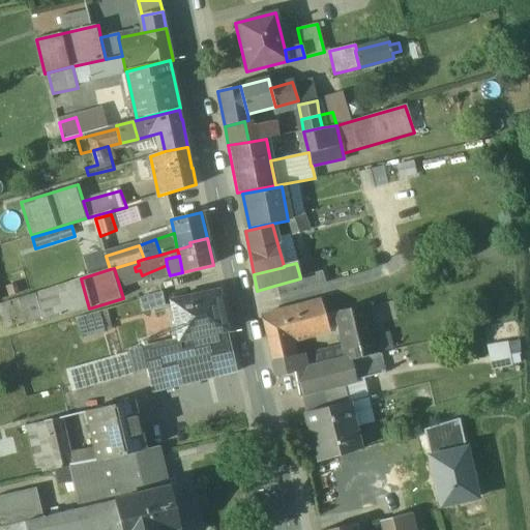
[(300,278),(274,286),(278,297),(326,284),(322,272),(300,277),(300,278)]
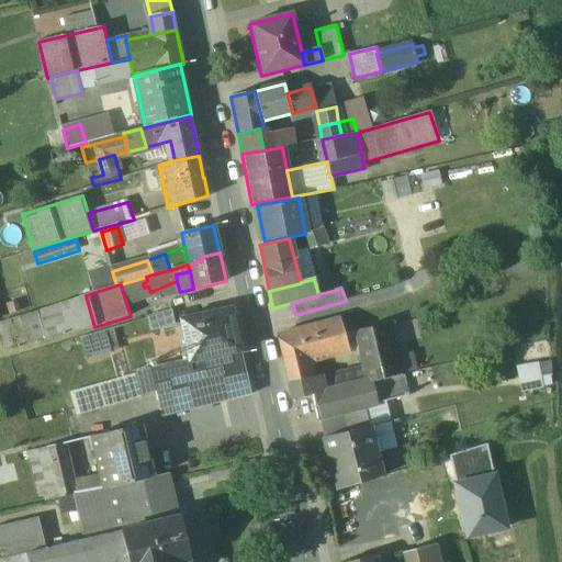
[(83,296),(0,321),(0,338),(3,348),(42,337),(44,343),(94,327),(86,295),(83,296)]
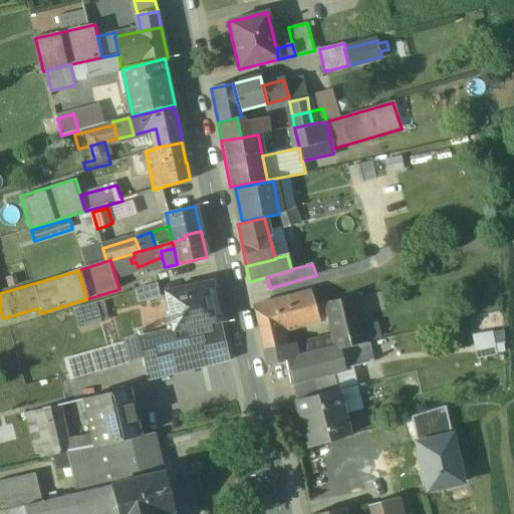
[(212,281),(165,291),(173,330),(220,320),(212,281)]
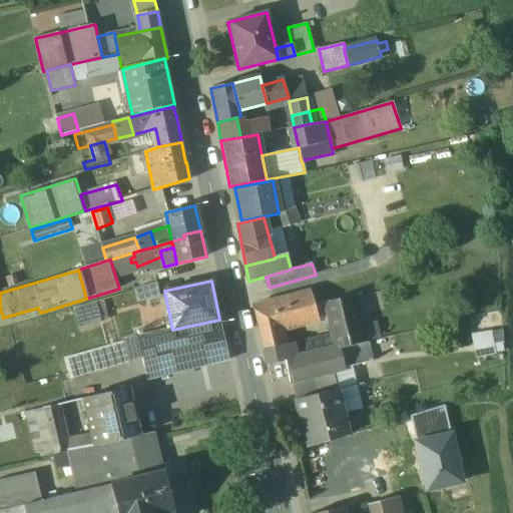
[(155,284),(134,290),(138,303),(159,297),(155,284)]
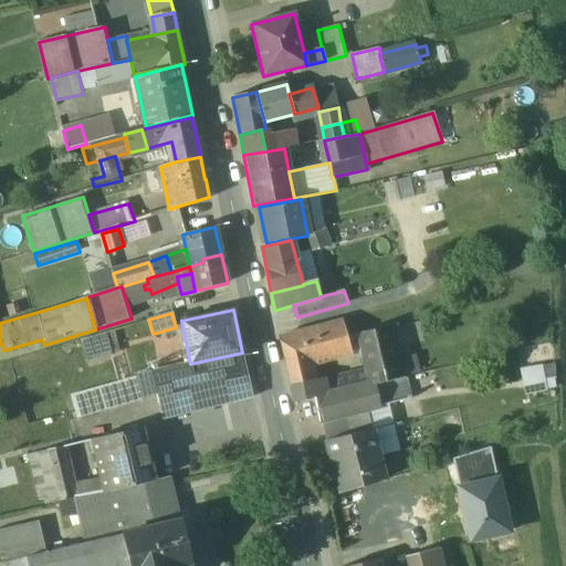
[(342,321),(324,324),(333,356),(350,352),(342,321)]
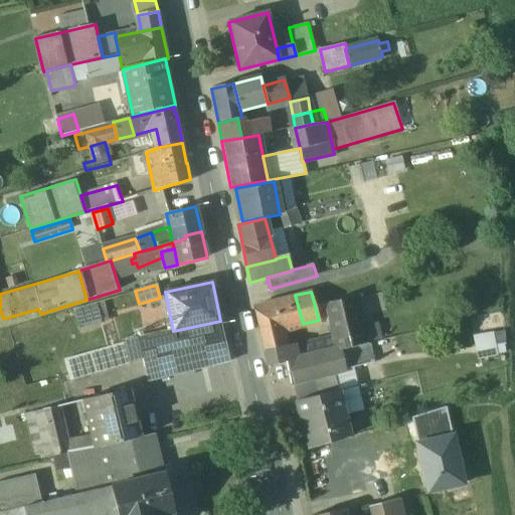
[(295,295),(254,306),(265,350),(285,347),(281,329),(303,324),(295,295)]
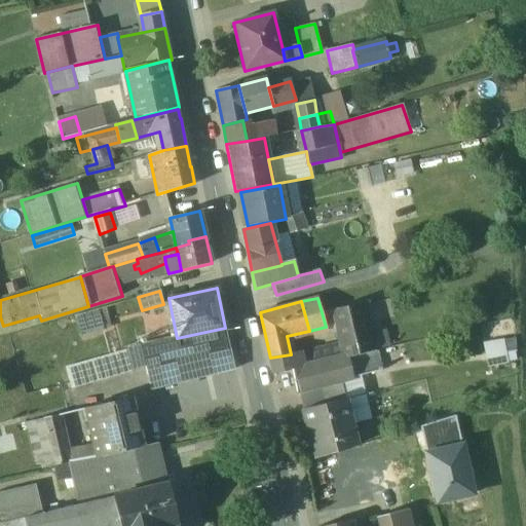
[(365,302),(336,309),(348,358),(377,350),(365,302)]
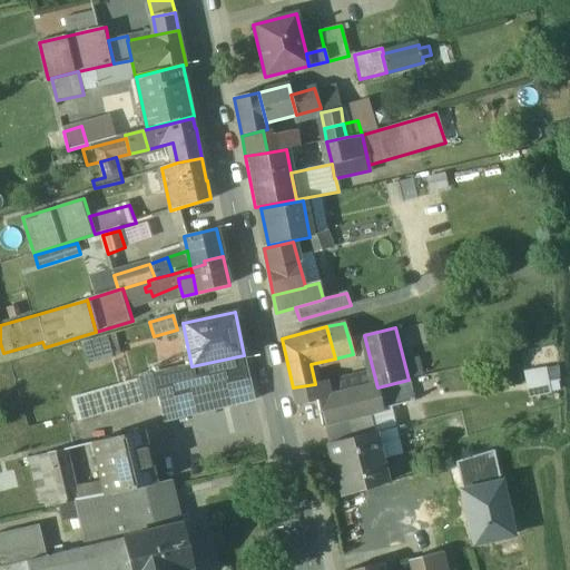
[(89,359),(123,350),(118,333),(85,342),(89,359)]
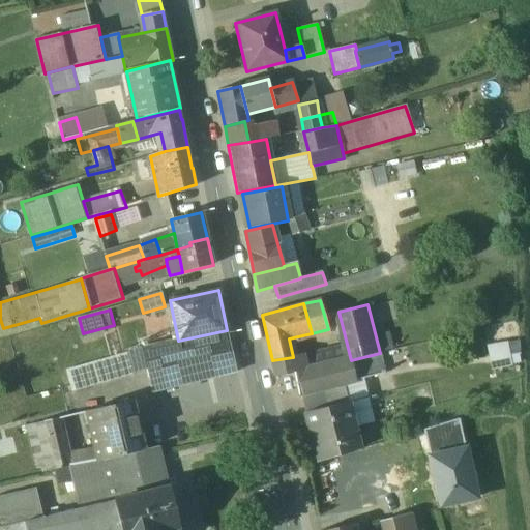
[(178,341),(143,348),(147,369),(153,391),(217,376),(214,359),(233,355),(227,330),(178,341)]
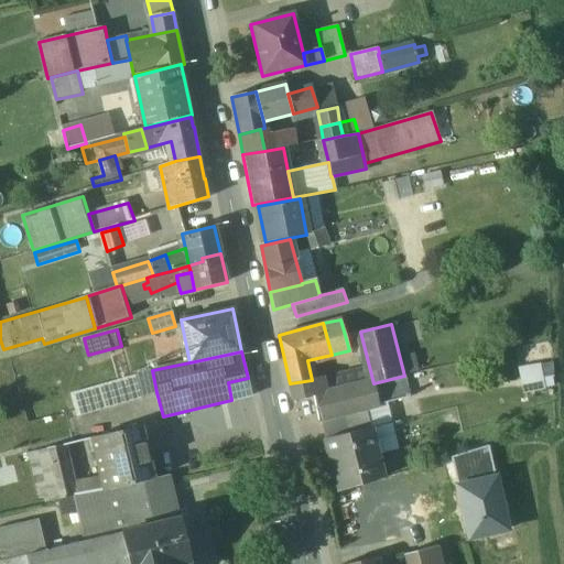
[(524,389),(555,388),(554,361),(523,364),(524,389)]
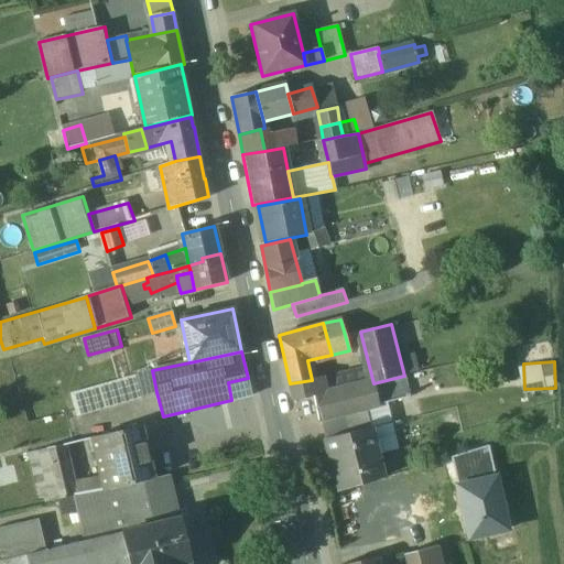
[(152,370),(137,375),(142,397),(156,392),(152,370)]
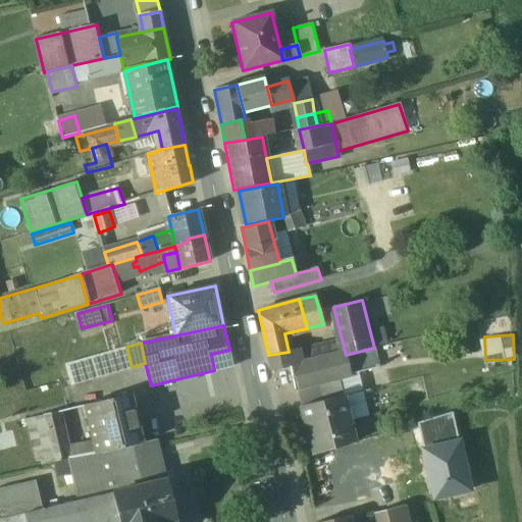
[(125,347),(65,365),(70,386),(132,368),(132,367),(125,347)]
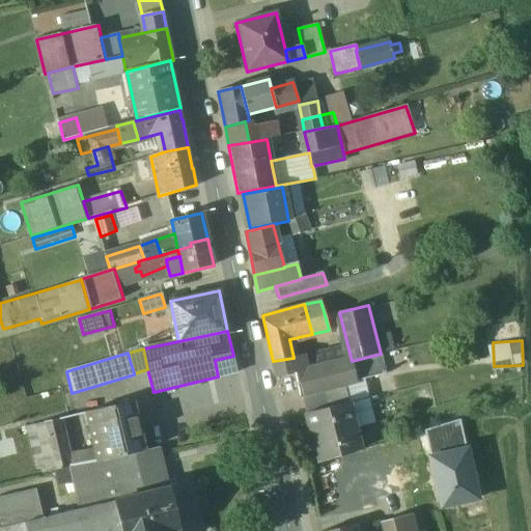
[(381,354),(352,361),(357,381),(386,373),(381,354)]
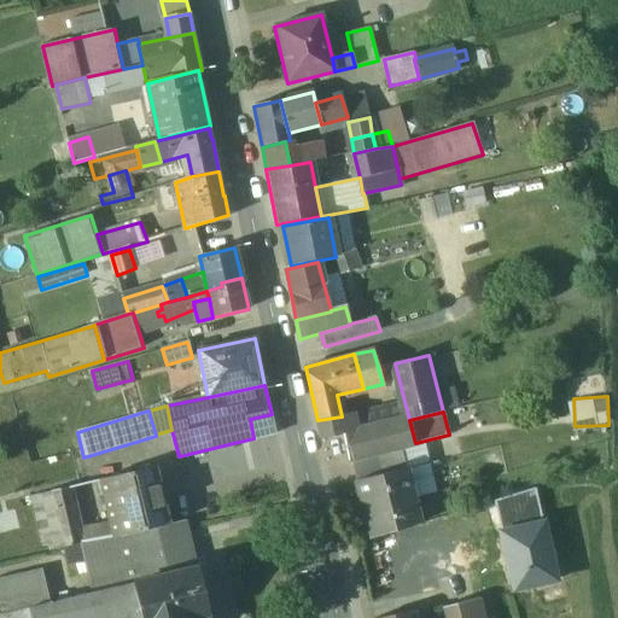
[(363,431),(360,413),(342,417),(345,433),(343,435),(348,460),(350,460),(385,450),(380,427),(363,431)]
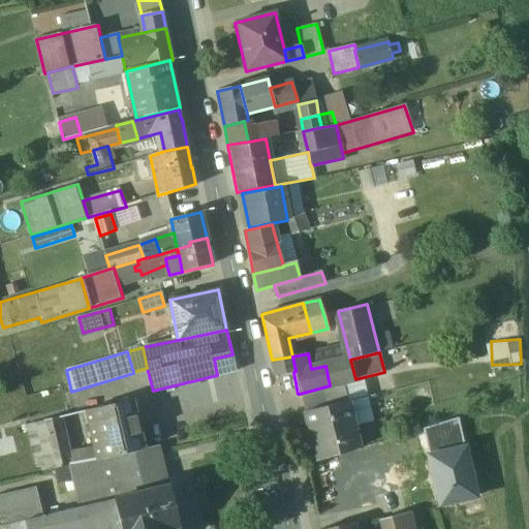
[(292,356),(272,360),(275,376),(293,372),(296,371),(292,356)]
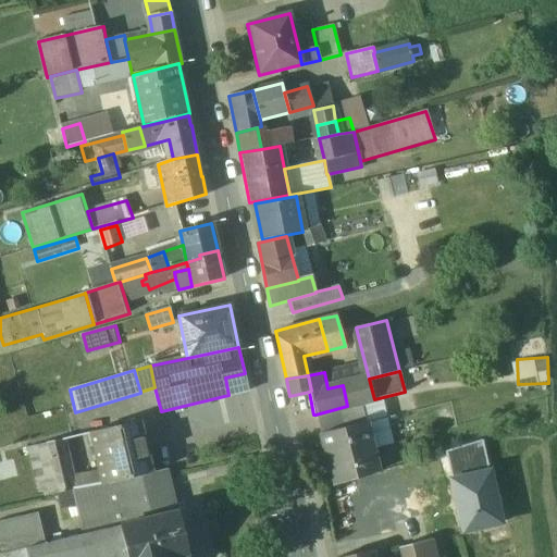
[(369,379),(343,385),(347,406),(361,403),(374,399),(369,379)]
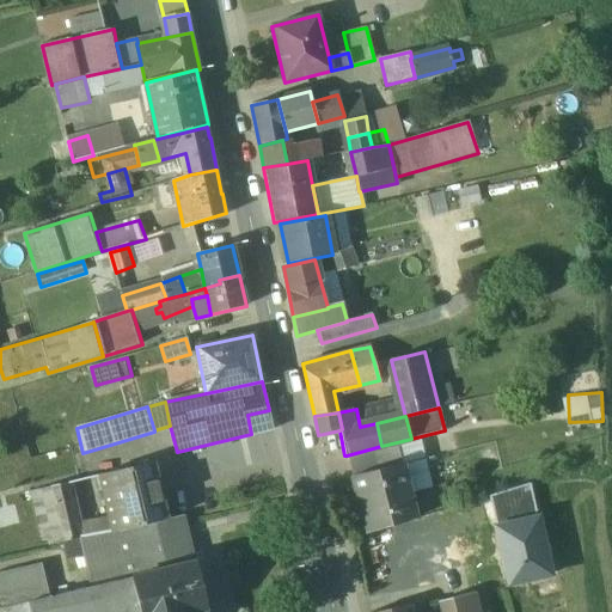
[(381,446),(347,456),(352,477),(402,464),(397,442),(381,446)]
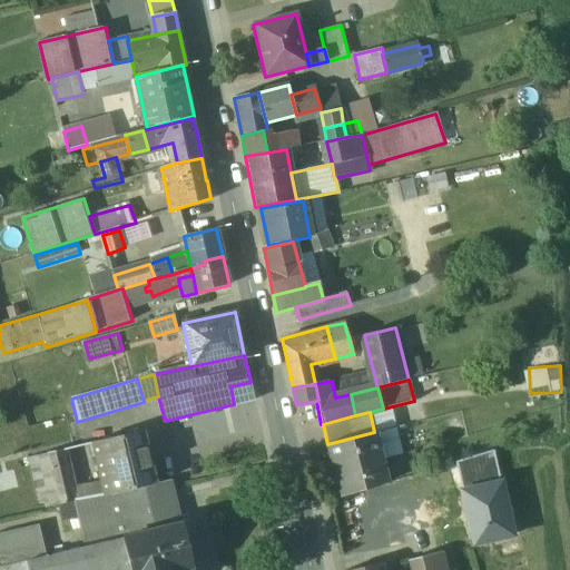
[(141,431),(97,442),(110,494),(154,483),(141,431)]
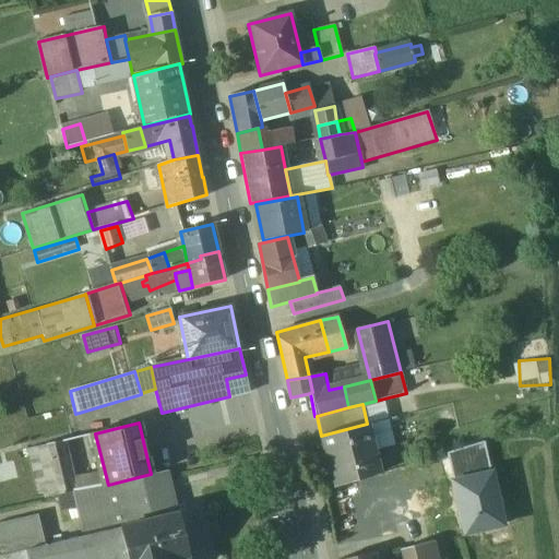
[(367,424),(321,436),(328,462),(373,450),(367,424)]
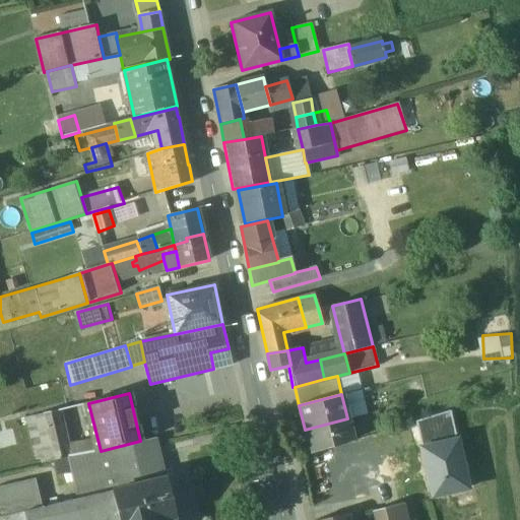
[(58,410),(43,414),(54,460),(69,457),(59,415),(58,410)]
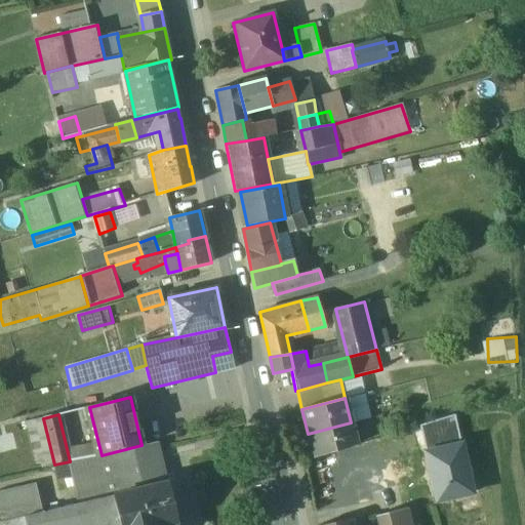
[(418,426),(423,446),(457,438),(452,417),(418,426)]
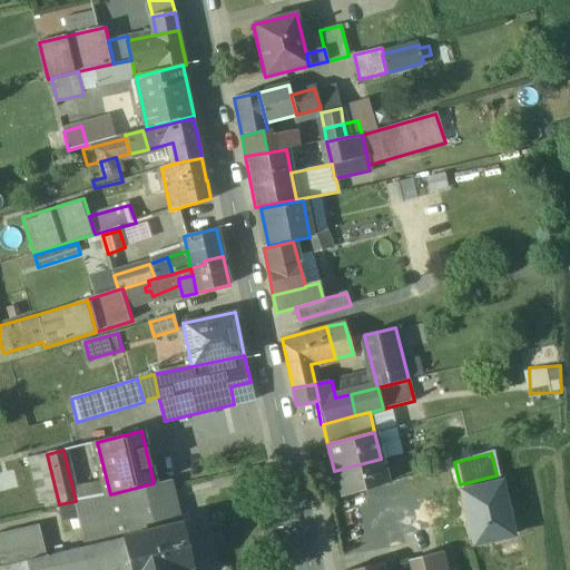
[(381,459),(334,471),(341,498),(386,483),(381,459)]
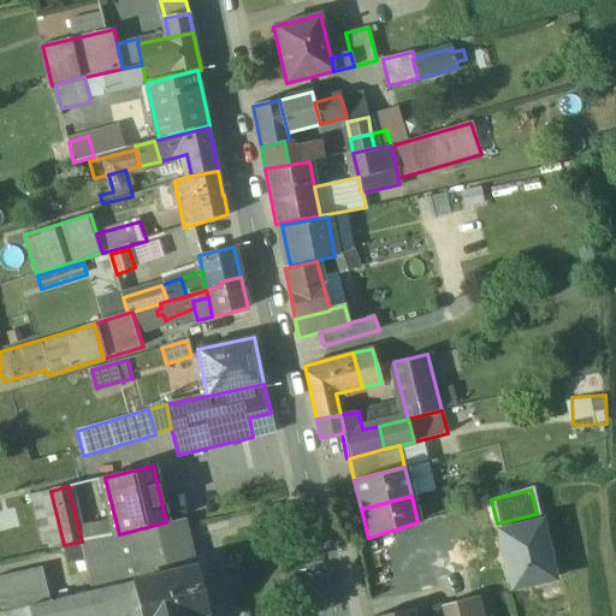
[(552,576),(537,514),(497,523),(514,587),(552,576)]
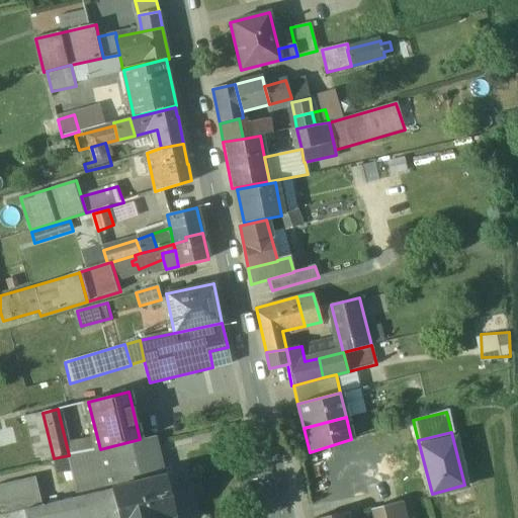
[(155,438),(133,443),(141,482),(164,477),(155,438)]
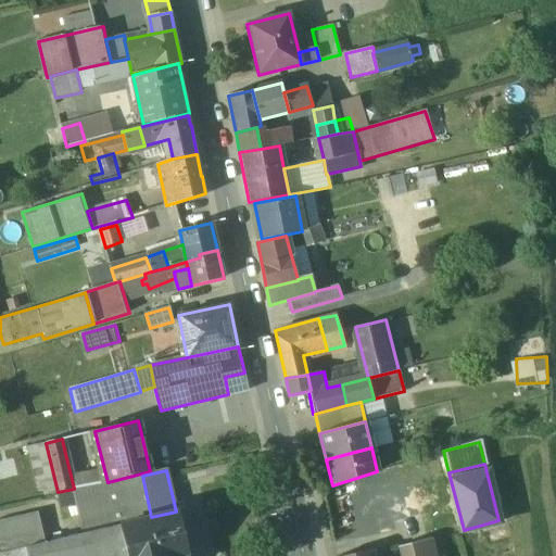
[(142,476),(122,480),(131,522),(151,517),(142,476)]
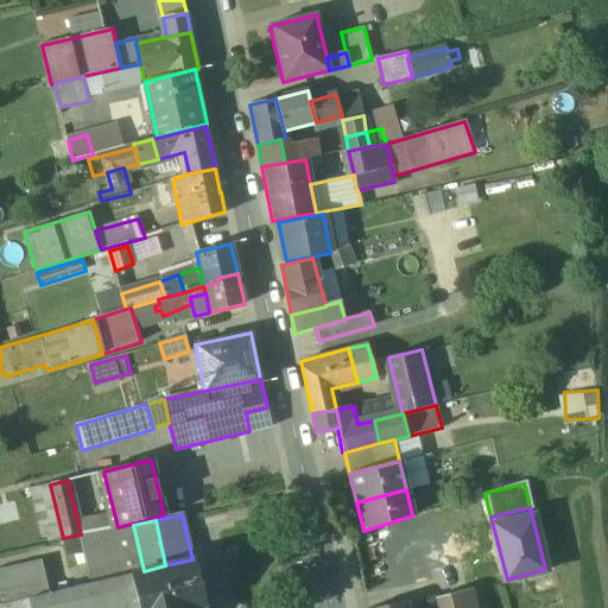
[(133,525),(80,537),(90,583),(131,574),(144,571),(133,525)]
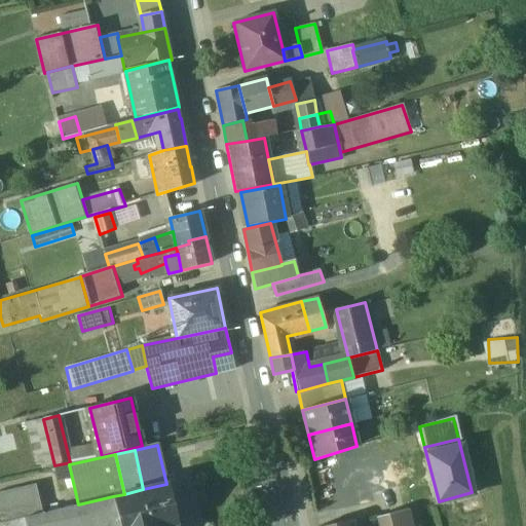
[(124,494),(113,496),(119,525),(177,525),(166,484),(143,489),(124,494)]
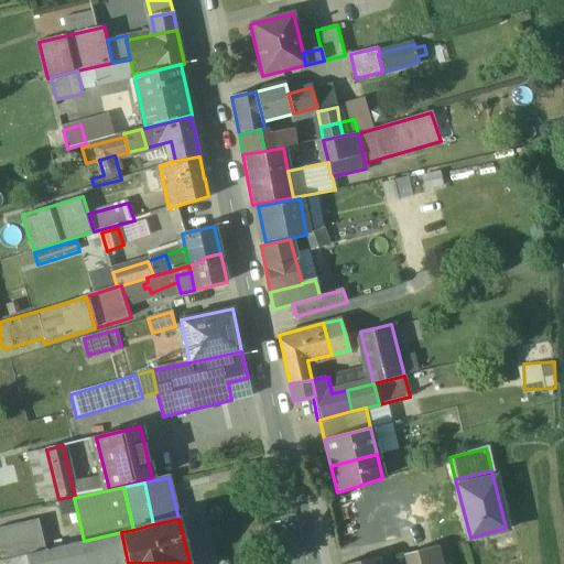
[(36,520),(0,528),(0,561),(25,555),(45,551),(36,520)]
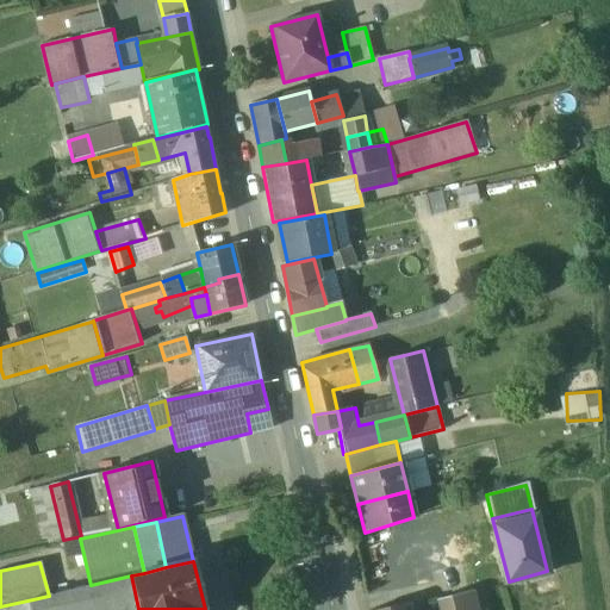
[(49,596),(27,601),(29,609),(138,609),(131,576),(91,585),(49,596)]
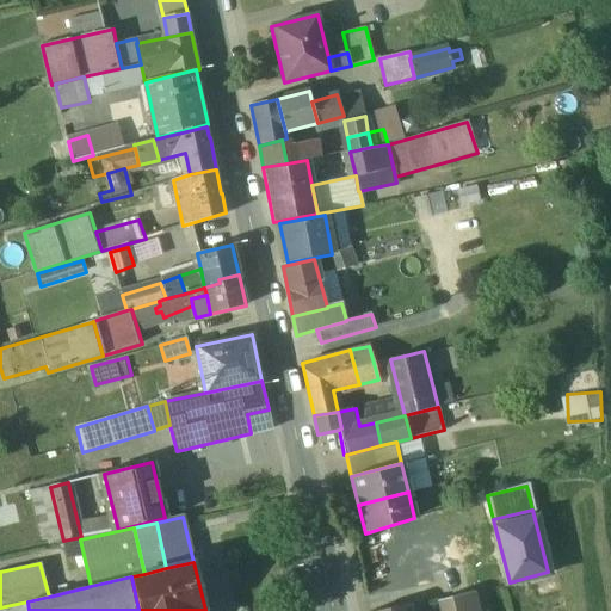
[(476,610),(471,592),(439,600),(442,610),(476,610)]
